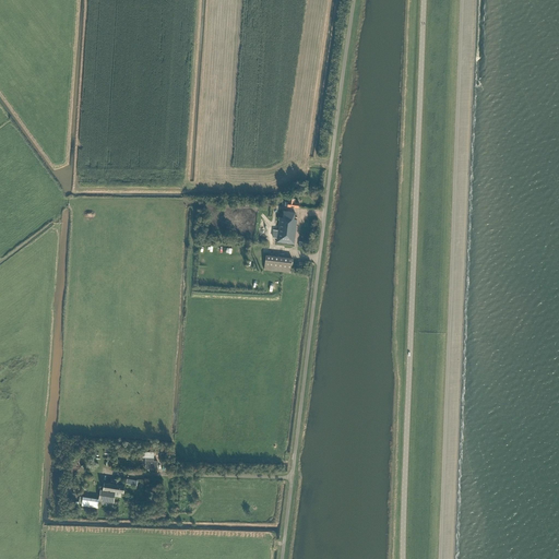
[(285,205),(288,206),(299,207),(299,203),(295,202),(296,199),(289,198),(288,202),(286,201),(285,205)]
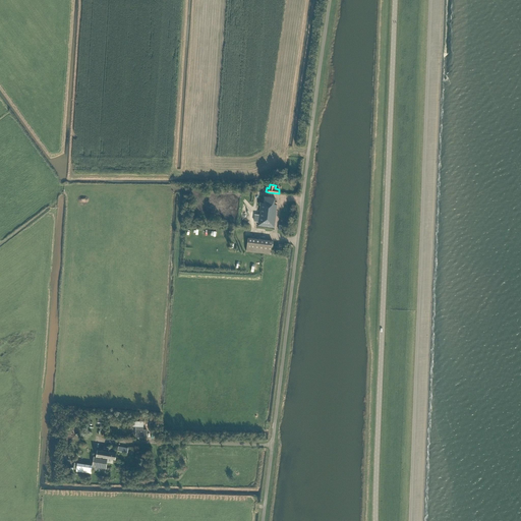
[(258,222),(257,225),(258,225),(258,226),(275,228),(278,205),(275,204),(275,197),(265,195),(264,203),(261,203),(259,211),(262,211),(261,215),(254,214),(253,222),(258,222)]
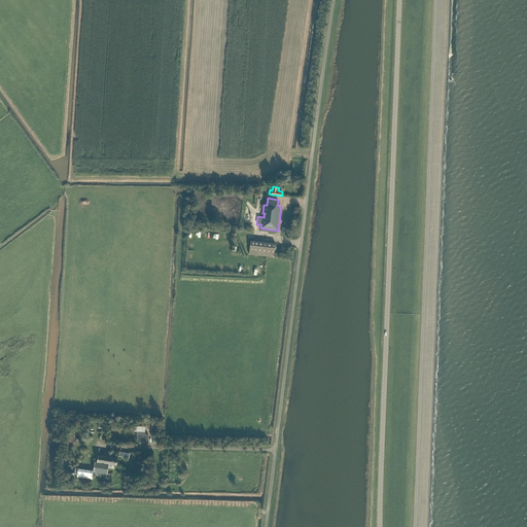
[(250,240),(249,254),(274,257),(276,243),(250,240)]
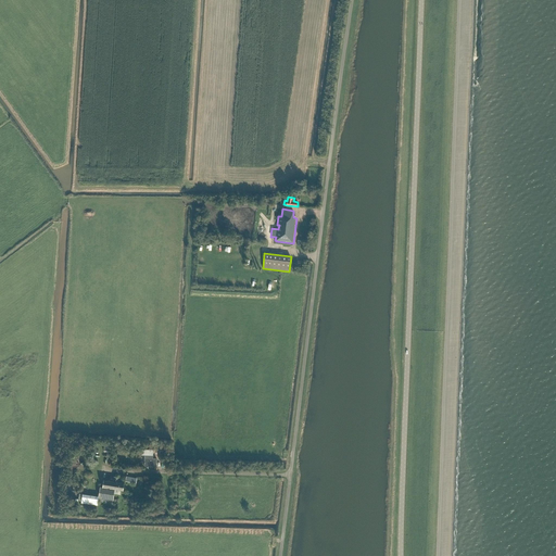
[(144,462),(144,465),(156,466),(156,458),(153,458),(153,450),(142,450),(142,455),(141,462),(144,462)]
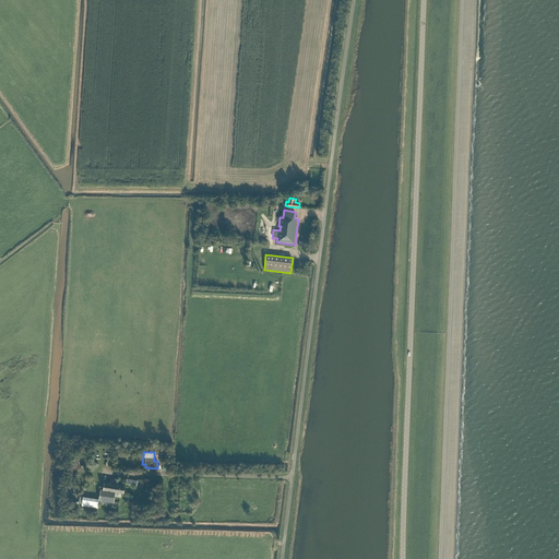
[(99,499),(99,500),(114,502),(114,501),(115,492),(123,494),(125,485),(118,485),(119,479),(115,479),(111,479),(110,484),(104,483),(103,490),(100,489),(99,499)]
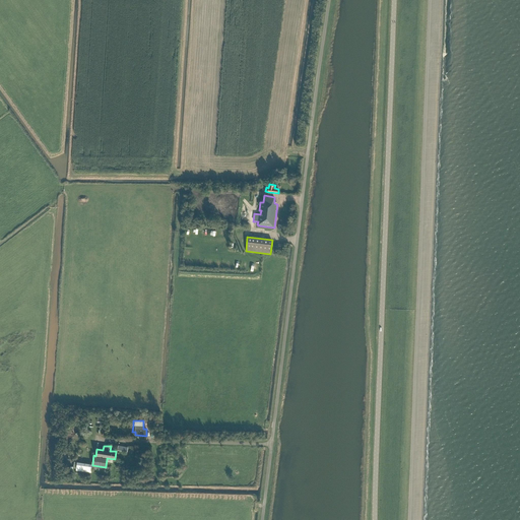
[(77,462),(76,470),(91,472),(92,465),(92,464),(77,462)]
